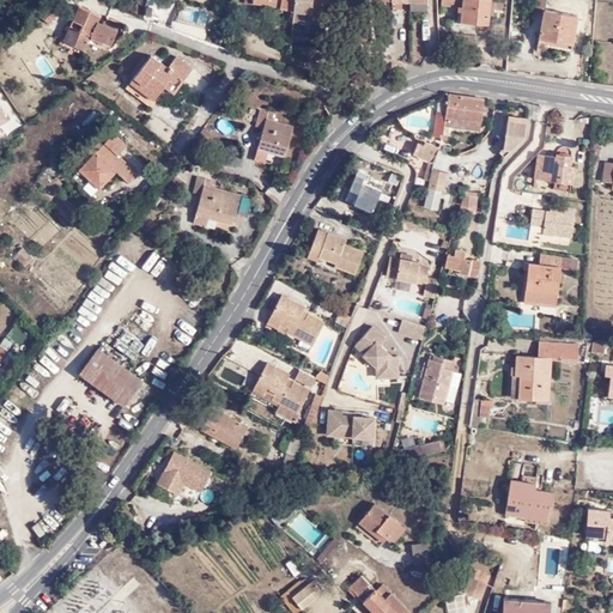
[(284,11),(295,11),(296,0),(255,0),(255,4),(255,7),(284,11)]
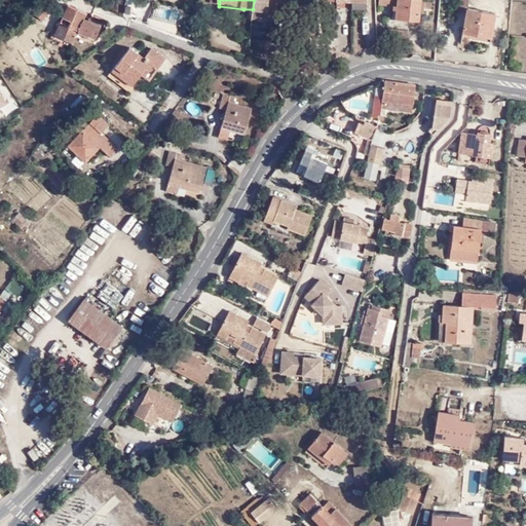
[(254,0),(253,9),(275,13),(277,14),(278,0),(254,0)]
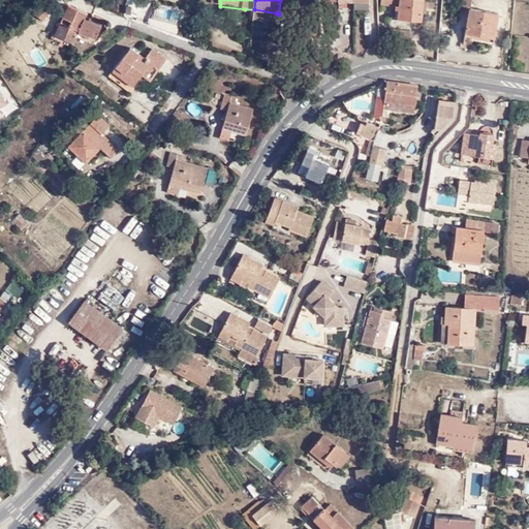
[(354,9),(369,9),(369,1),(354,0),(354,9)]
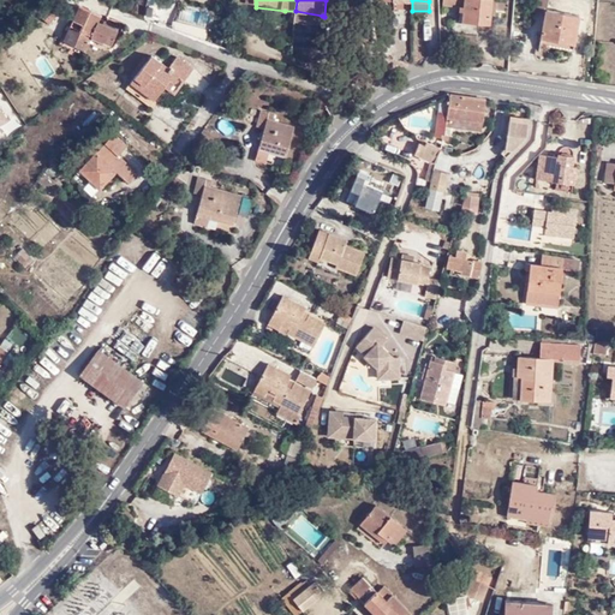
[(463,0),(463,6),(461,21),(489,23),(491,0),(463,0)]
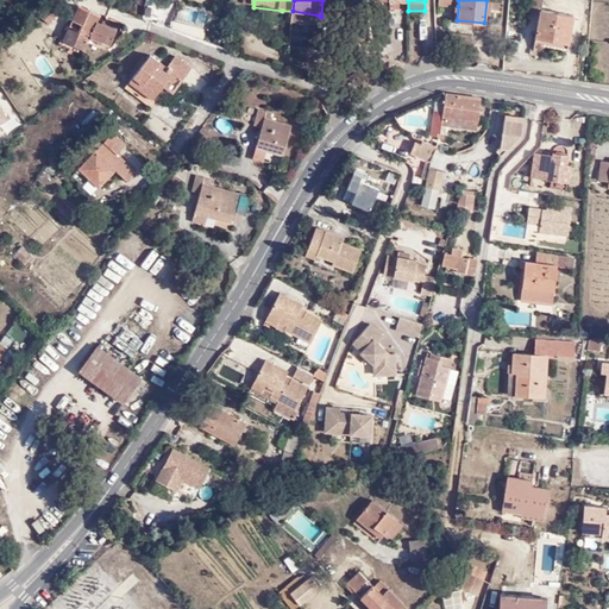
[(534,36),(558,41),(558,27),(569,29),(571,16),(546,11),(546,0),(529,0),(529,11),(537,12),(534,36)]
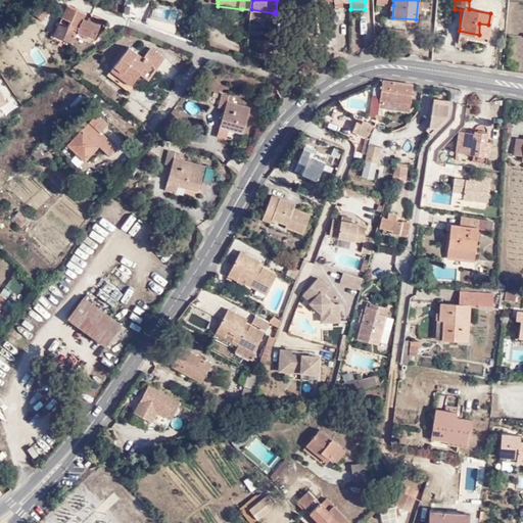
[(54,28),(73,37),(75,32),(97,42),(100,36),(95,33),(96,31),(80,22),(85,13),(64,4),(54,28)]
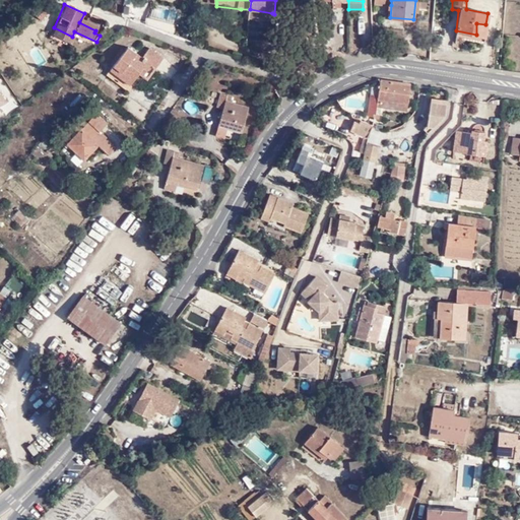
[(118,4),(114,17),(126,21),(129,11),(125,6),(118,4)]
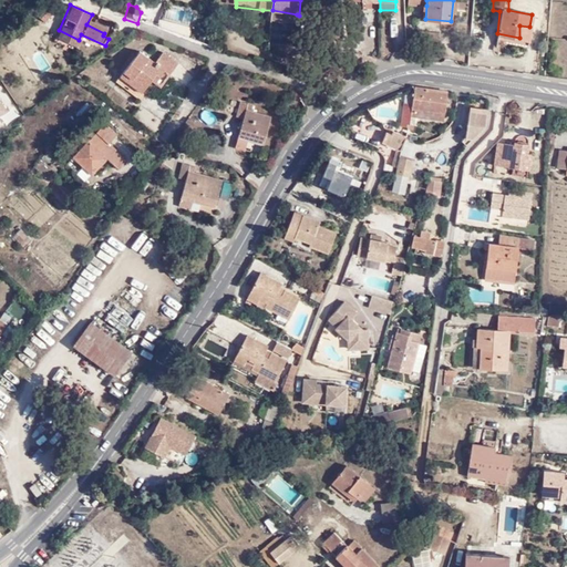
[(357,7),(358,51),(380,50),(379,7),(357,7)]
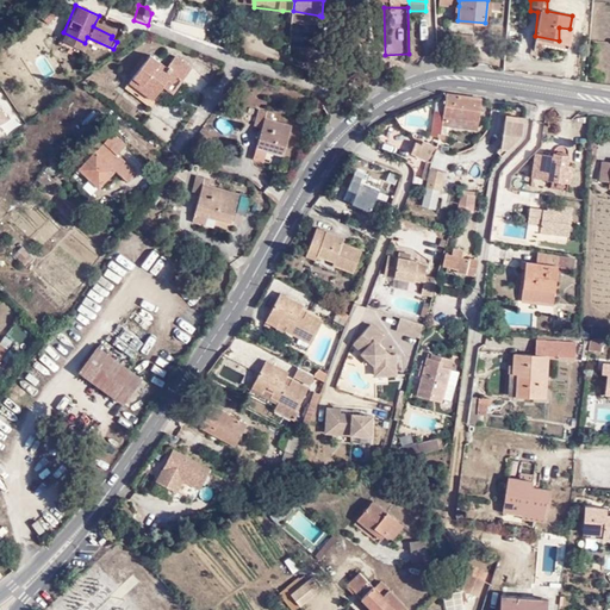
[(293,11),(292,23),(318,27),(319,16),(293,11)]
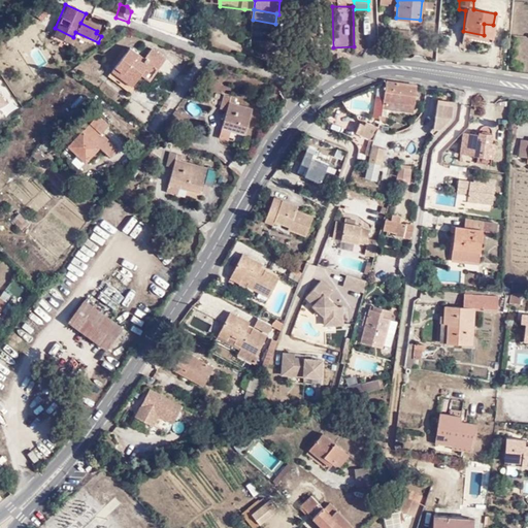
[(491,36),(493,25),(484,24),(484,35),(491,36)]
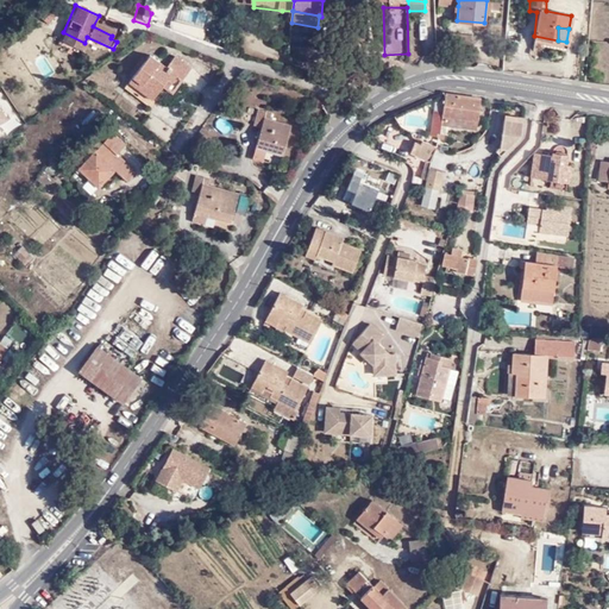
[(79,56),(85,43),(63,32),(56,45),(79,56)]
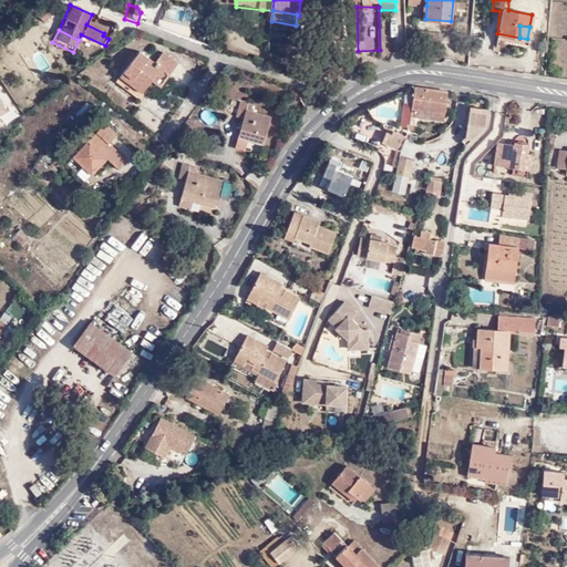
[(154,75),(158,79),(165,71),(168,74),(176,64),(163,54),(156,62),(141,50),(119,78),(138,93),(150,80),(154,75)]
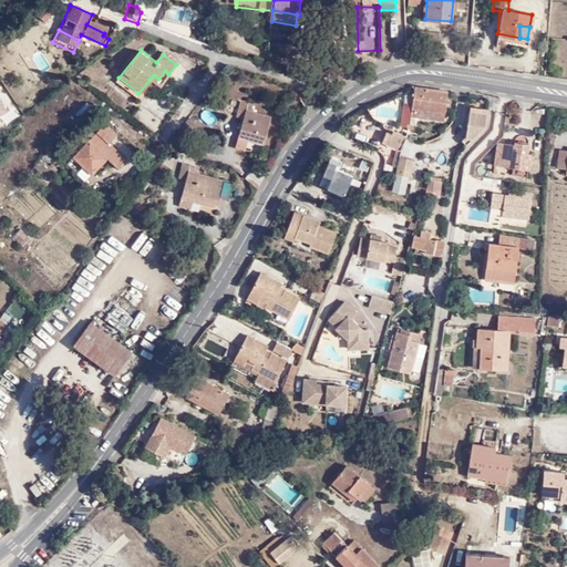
[(0,121),(19,95),(0,81),(0,121)]
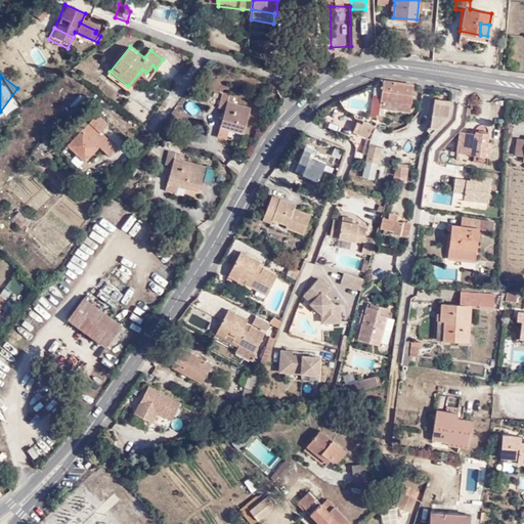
[(413,83),(384,79),(381,98),(410,102),(413,83)]
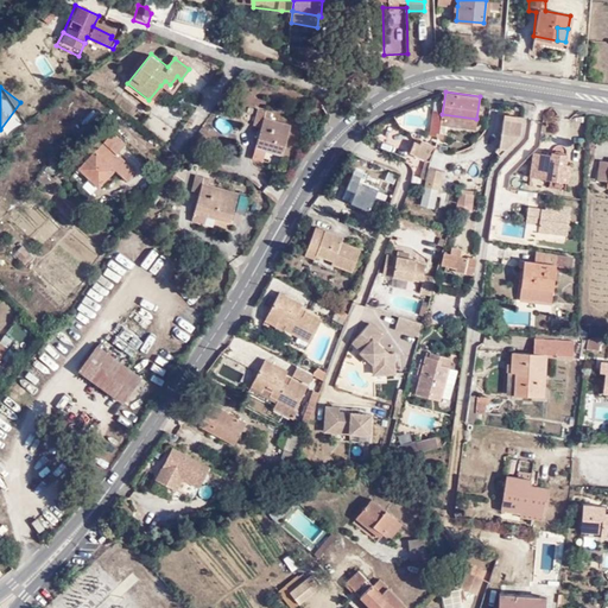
[(260,146),(277,150),(282,122),(263,119),(264,109),(249,106),(246,124),(251,124),(247,144),(260,146)]
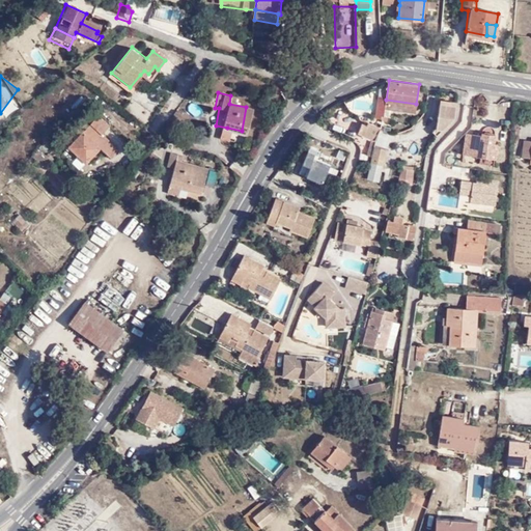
[(385,106),(386,100),(378,99),(374,115),(387,117),(389,107),(385,106)]
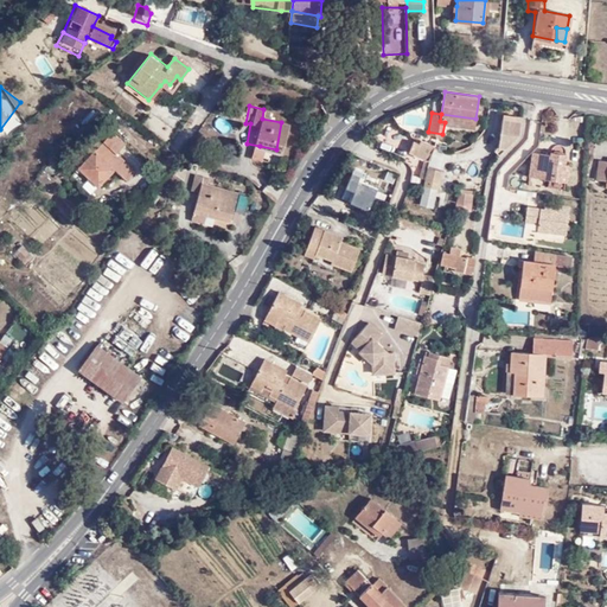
[(493,147),(499,153),(517,135),(521,116),(503,113),(498,144),(493,147)]
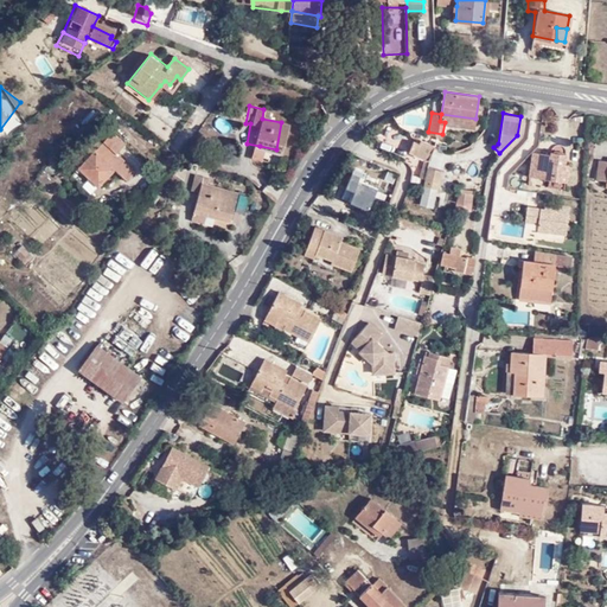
[(474,127),(475,119),(441,114),(440,121),(445,122),(474,127)]
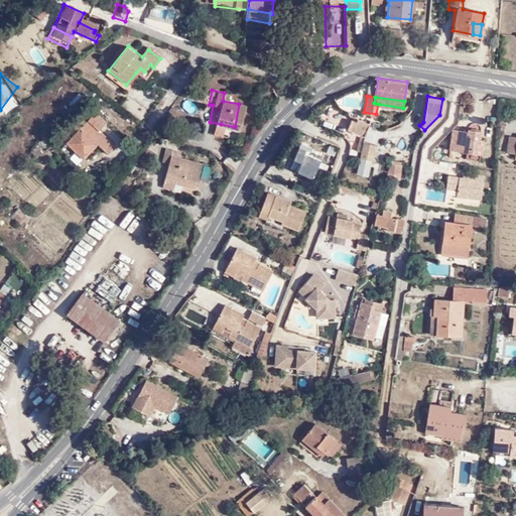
[(94,111),(91,115),(67,141),(84,157),(97,143),(107,151),(114,143),(100,131),(107,122),(94,111)]
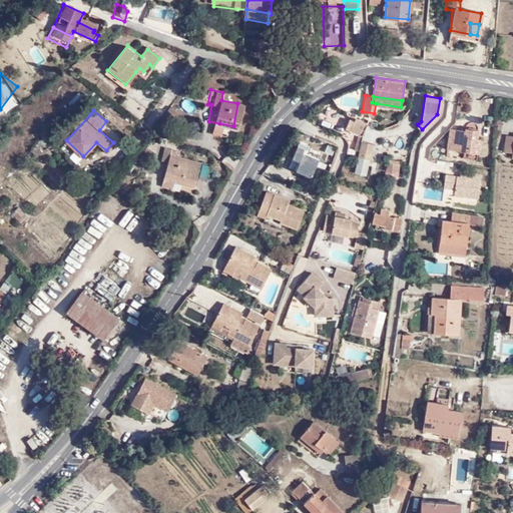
[(344,127),(364,135),(367,125),(368,120),(355,115),(354,119),(349,117),(344,127)]
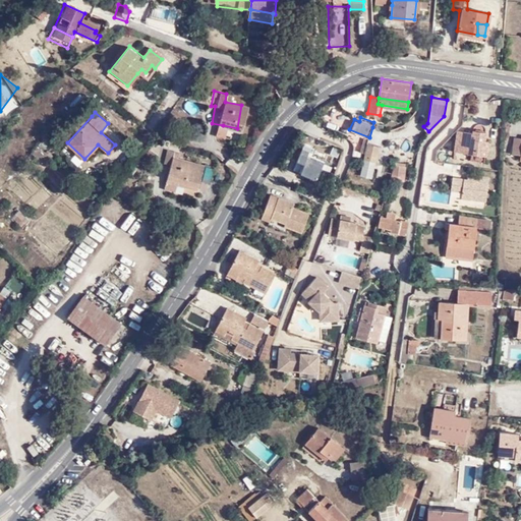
[(223,125),(212,123),(211,132),(221,134),(223,125)]
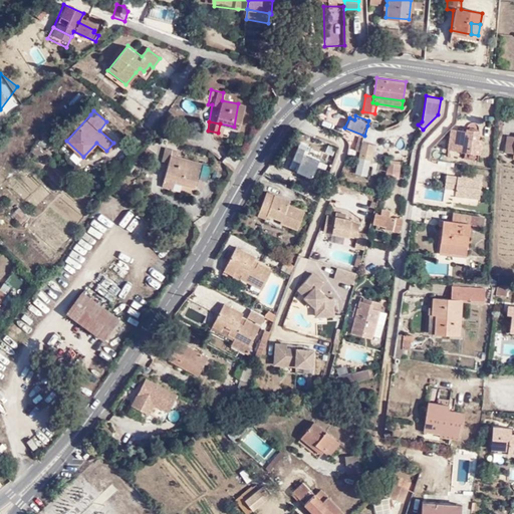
[(375,141),(378,127),(367,124),(364,138),(375,141)]
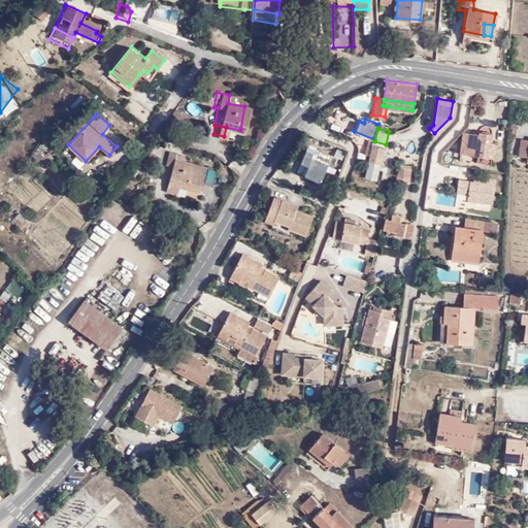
[(475,164),(490,166),(494,142),(490,141),(491,134),(477,132),(476,135),(462,133),(459,151),(476,154),(475,164)]
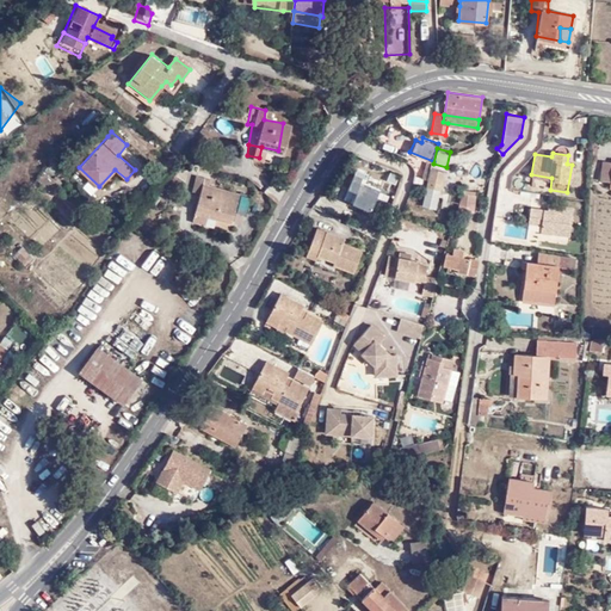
[(345,185),(346,186),(369,195),(377,176),(387,179),(388,178),(394,180),(397,174),(381,166),(380,170),(357,161),(345,185)]
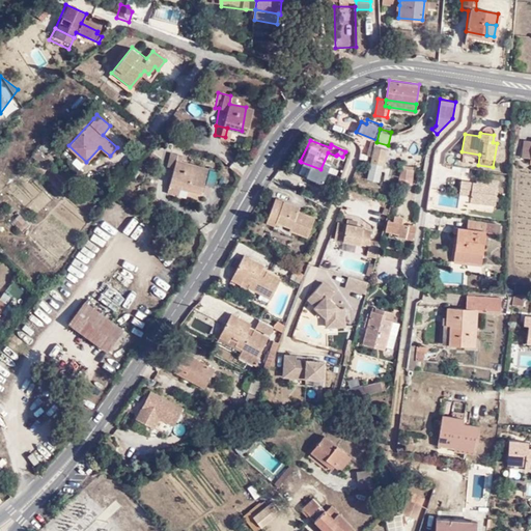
[(386,149),(374,146),(370,161),(382,165),(386,149)]
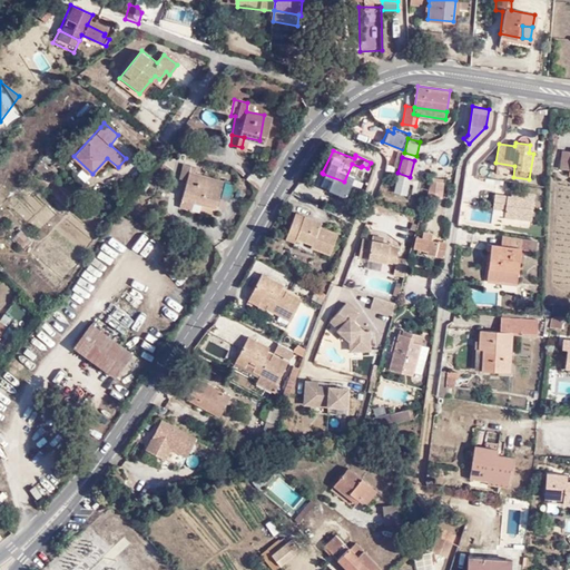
[(204,203),(218,206),(224,177),(196,174),(196,165),(180,163),(179,178),(184,178),(180,199),(204,203)]
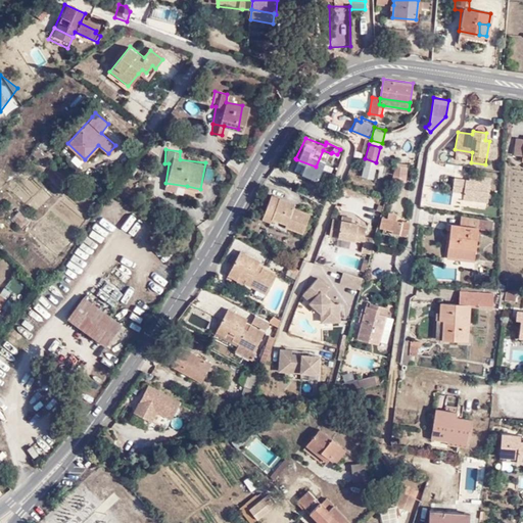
[(372,179),(376,162),(365,158),(365,159),(360,176),(372,179)]
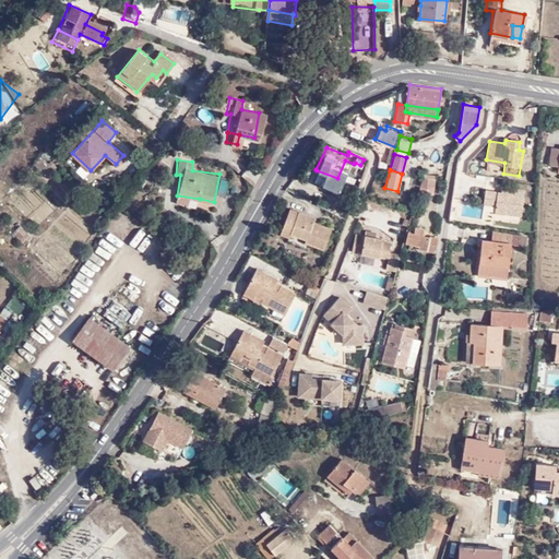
[(337,178),(317,170),(314,177),(343,188),(345,181),(337,178)]
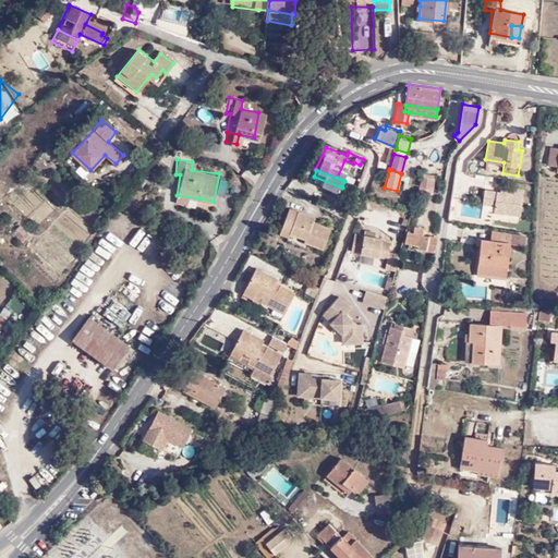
[(228,176),(220,174),(218,191),(226,192),(228,176)]
